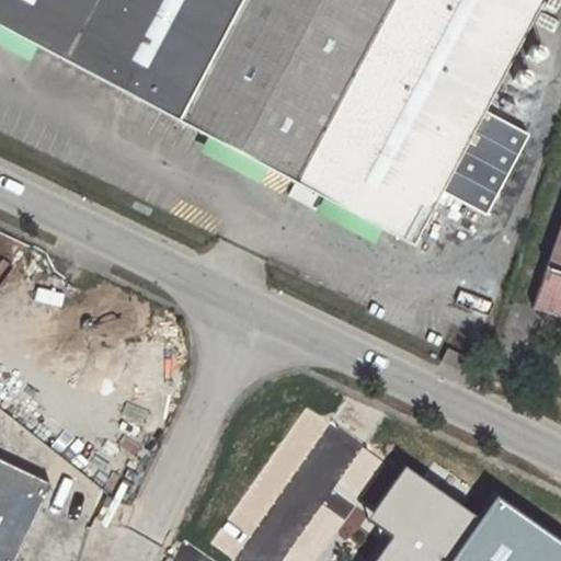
[(0,0),(0,23),(422,242),(454,181),(500,204),(538,130),(489,105),(542,0),(0,0)]
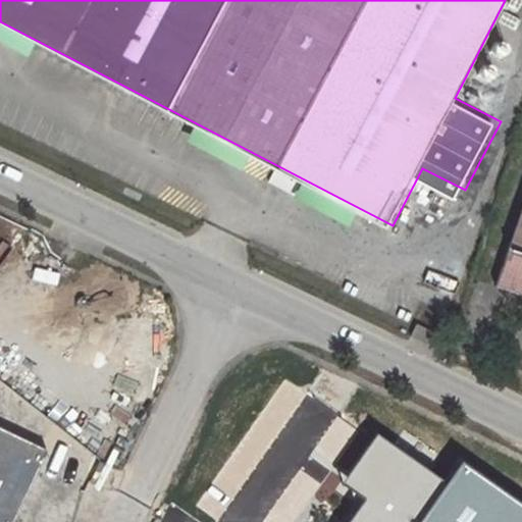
[(290,194),(297,178),(192,128),(185,142),(266,180),(265,181),(290,194)]
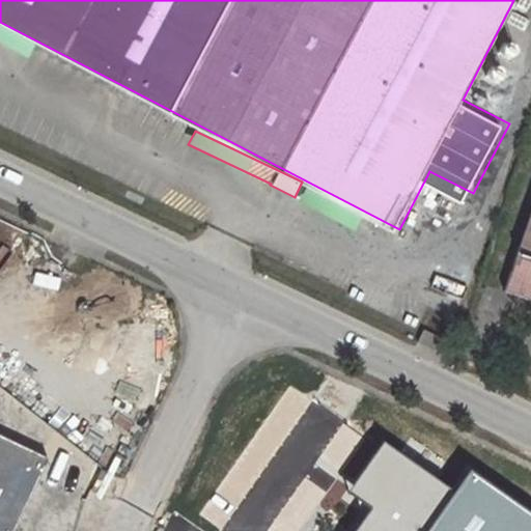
[(530,204),(499,292),(530,304),(530,204)]
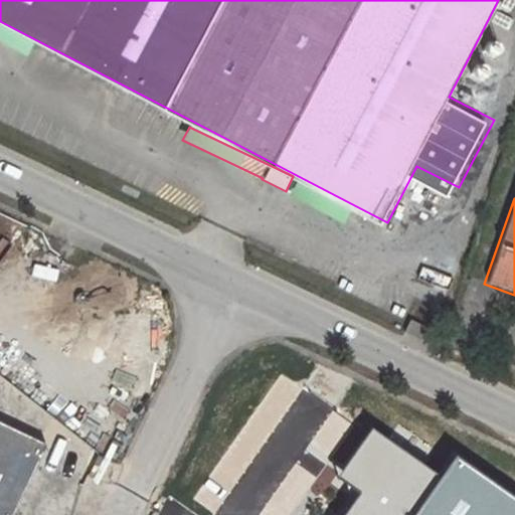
[(0,514),(11,514),(45,443),(0,420),(0,514)]
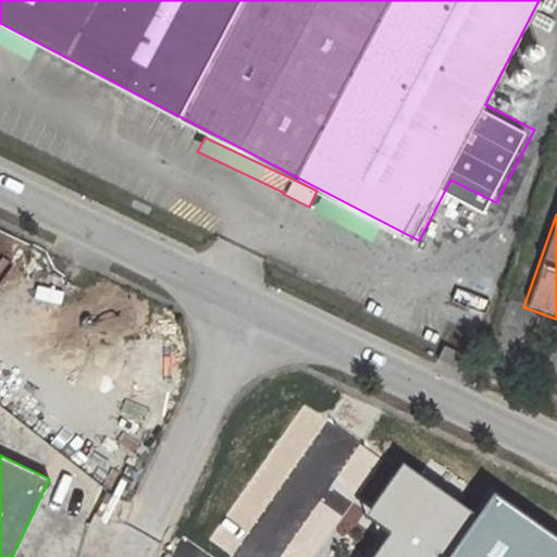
[(447,556),(477,516),(404,462),(367,512),(392,532),(373,556),(447,556)]
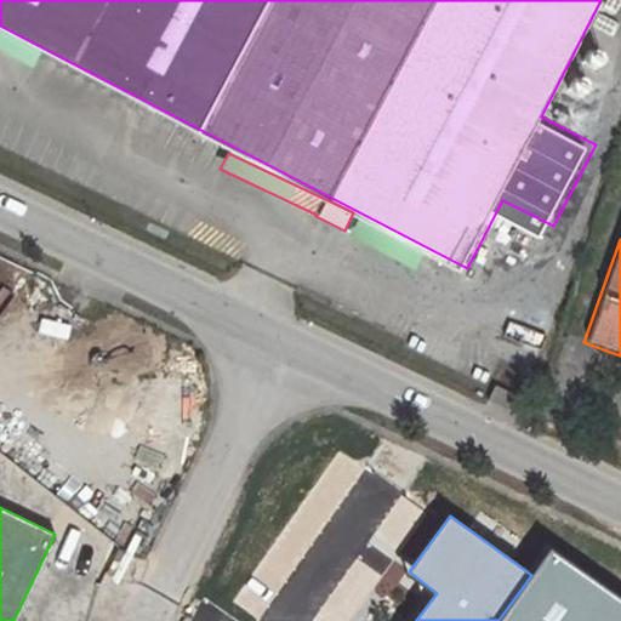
[(620,620),(620,602),(550,550),(531,575),(499,620),(620,620)]
